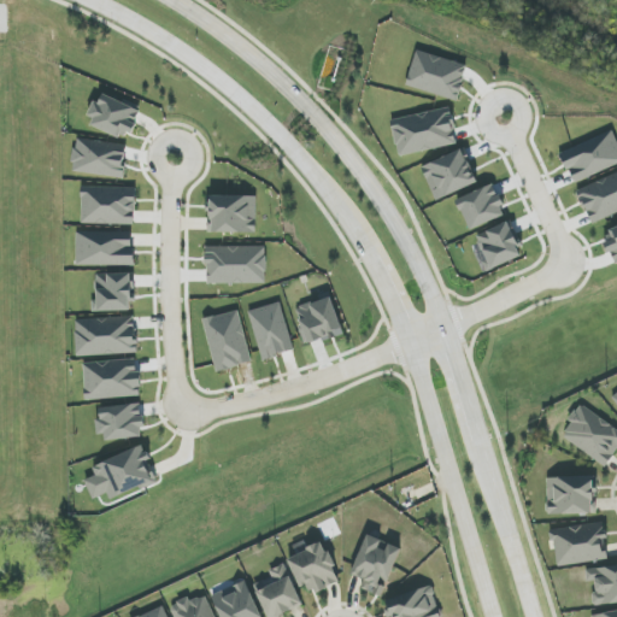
[(458,101),(469,66),(417,51),(406,86),(458,101)]
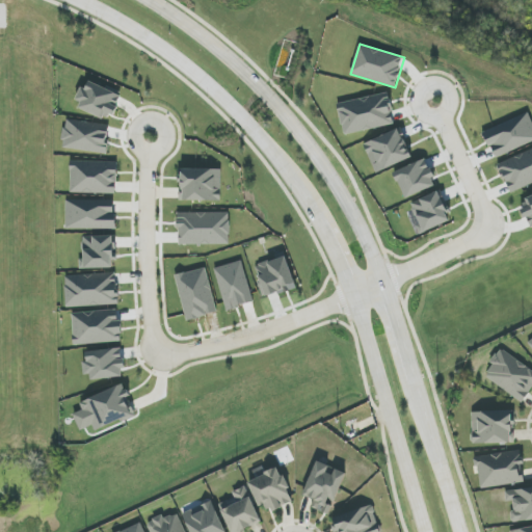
[(78,101),(81,102),(79,108),(111,122),(122,96),(86,80),(78,101)]
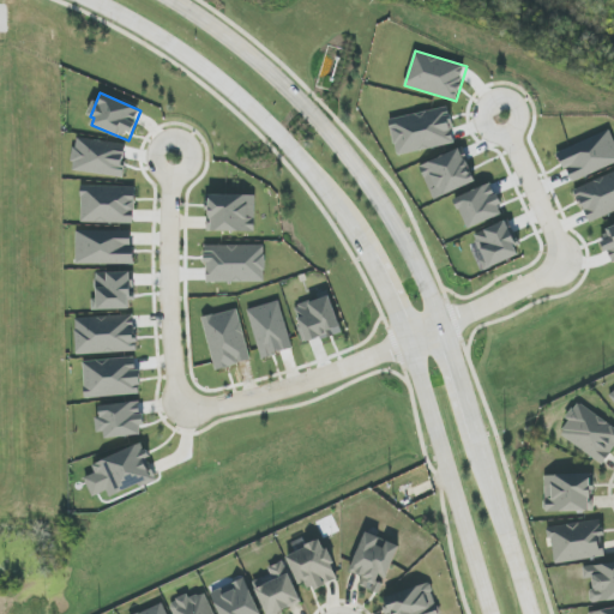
[(398,156),(456,143),(447,107),(390,120),(398,156)]
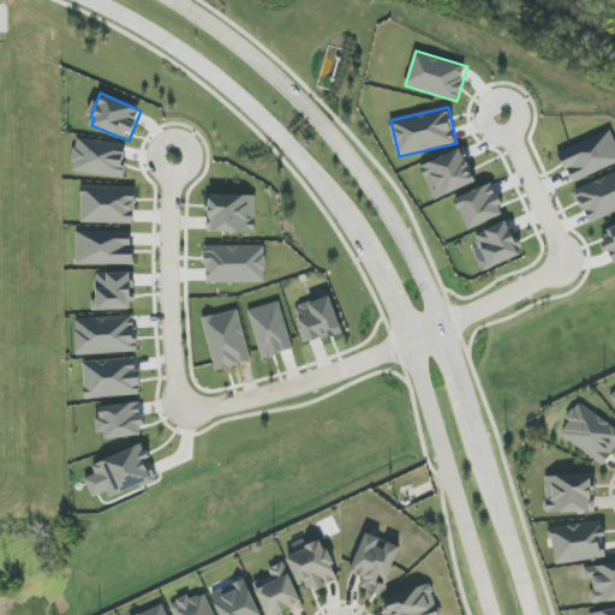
[(614,163),(614,139),(611,131),(560,153),(572,183),(614,163)]
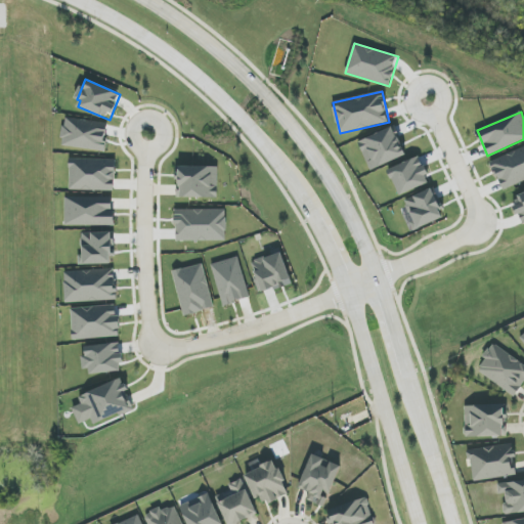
[(105,151),(108,124),(64,118),(61,146),(105,151)]
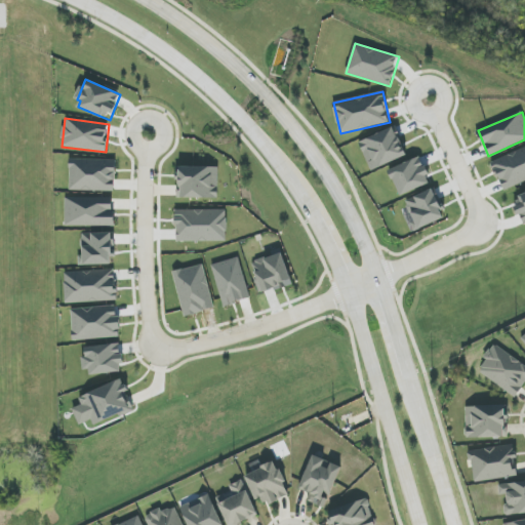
[(359,140),(369,170),(406,156),(396,127),(359,140)]
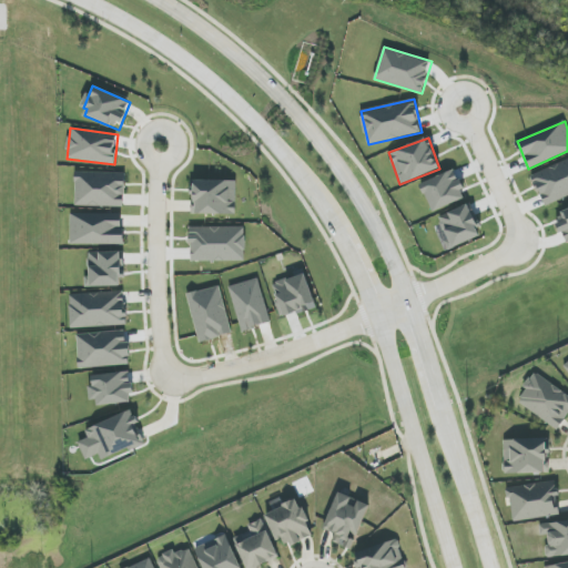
[(541,195),(557,190),(554,180),(565,175),(561,164),(534,175),(541,195)]
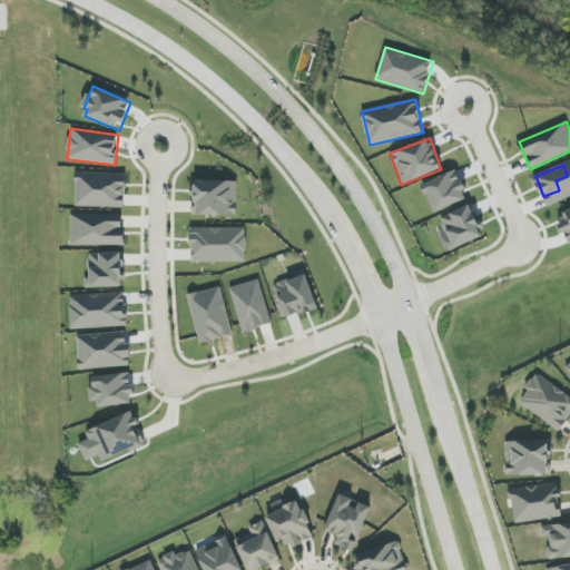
[(435,214),(468,198),(455,170),(422,186),(435,214)]
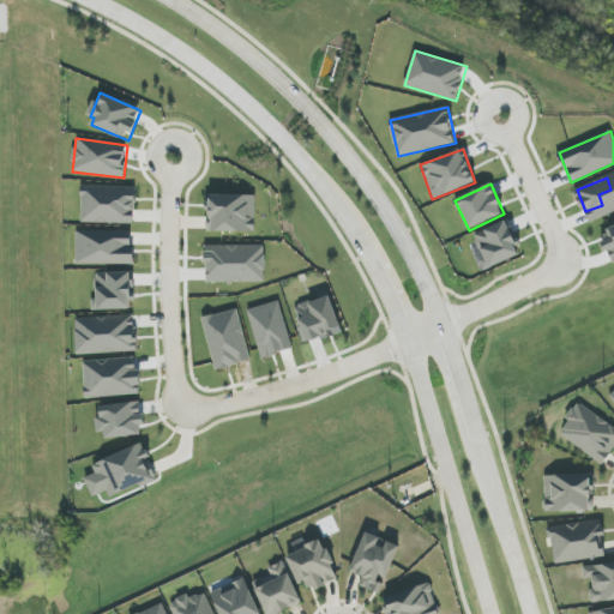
[(82,222),(134,224),(136,187),(82,186),(82,222)]
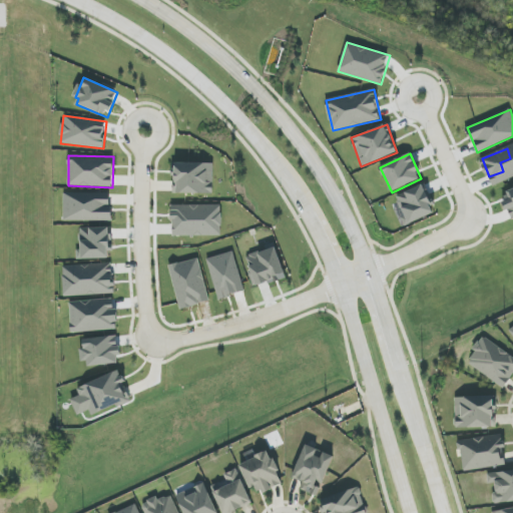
[(212,194),(213,163),(174,162),(173,193),(212,194)]
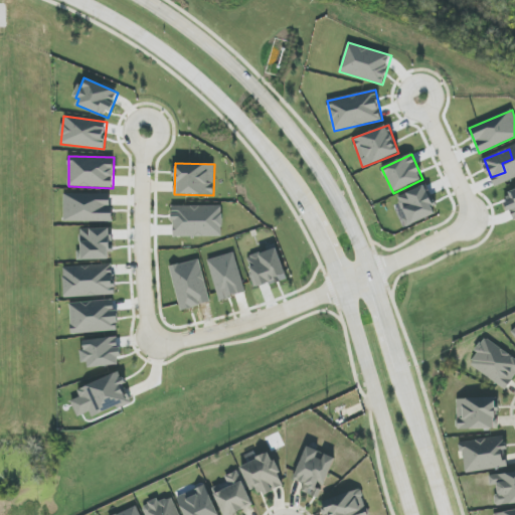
[(63,221),(111,222),(112,194),(64,194),(63,221)]
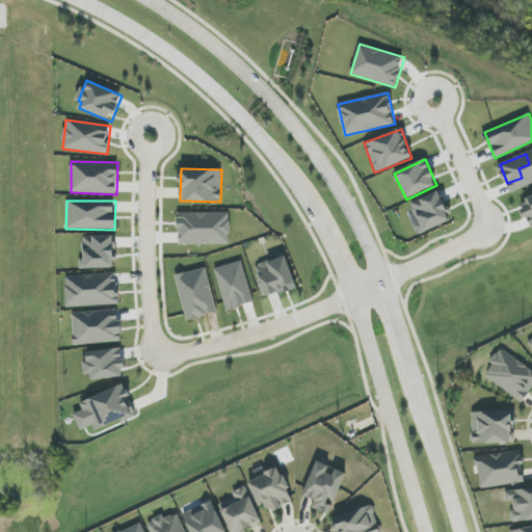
[(296,289),(287,257),(255,265),(264,298),(296,289)]
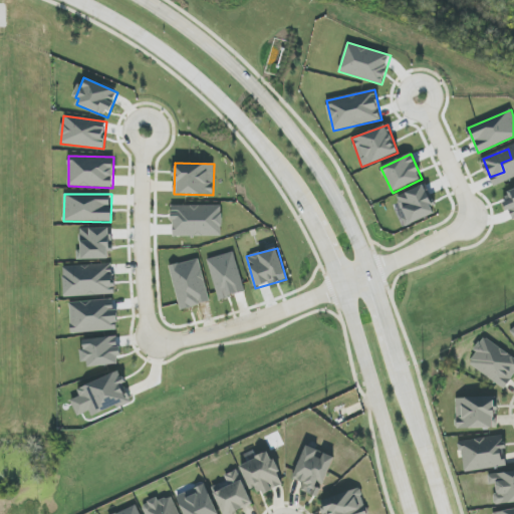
[(469,364),(505,390),(513,376),(513,357),(484,336),(474,351),(477,353),(469,364)]
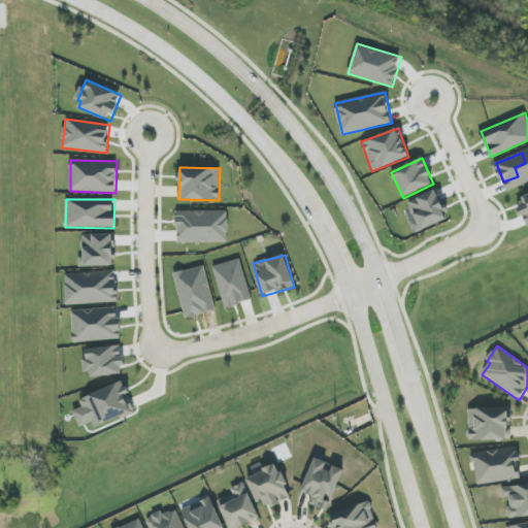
[(77,400),(85,418),(90,416),(94,428),(133,413),(127,394),(129,394),(124,382),(77,400)]
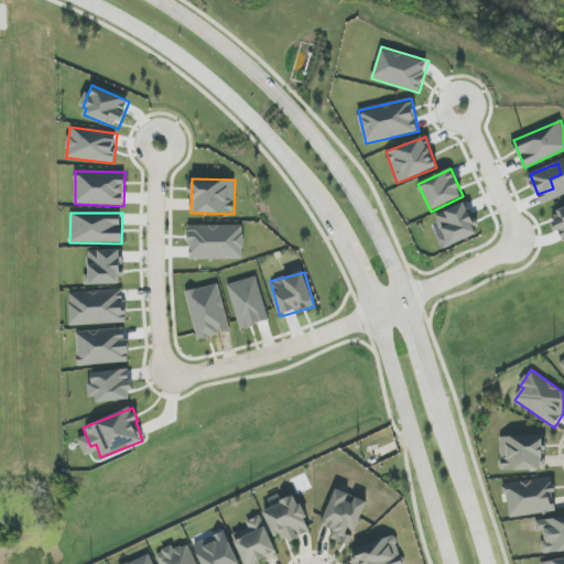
[(501,472),(543,469),(542,435),(500,437),(501,472)]
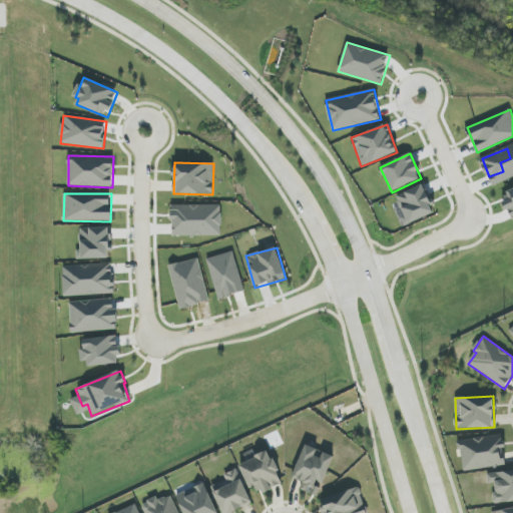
[(506,466),(502,436),(459,440),(463,471),(506,466)]
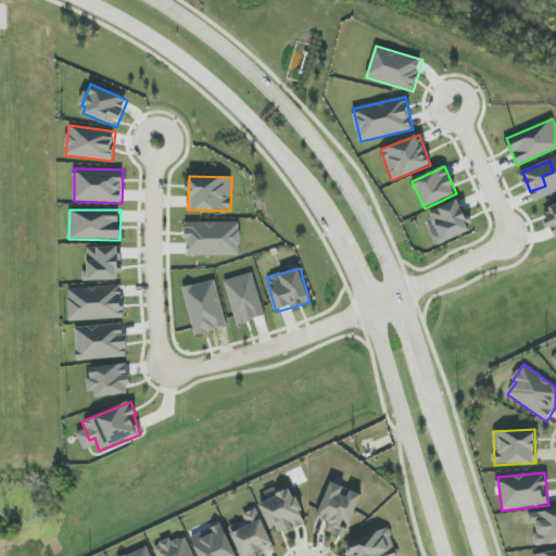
[(350,526),(362,495),(346,489),(348,489),(331,482),(317,518),(328,522),(325,530),(344,538),(349,526),(350,526)]
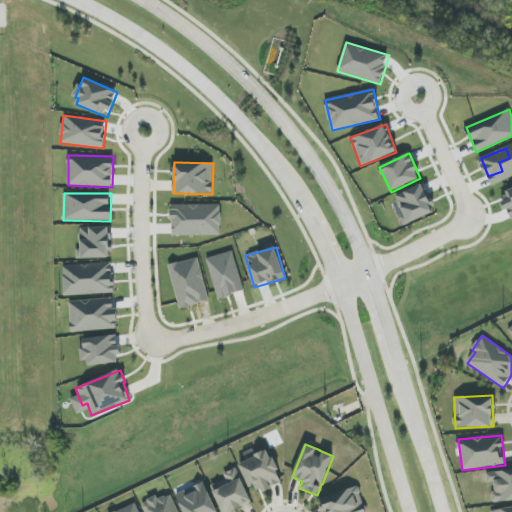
[(270,451),(239,462),(249,488),(257,485),(260,492),(282,484),(270,451)]
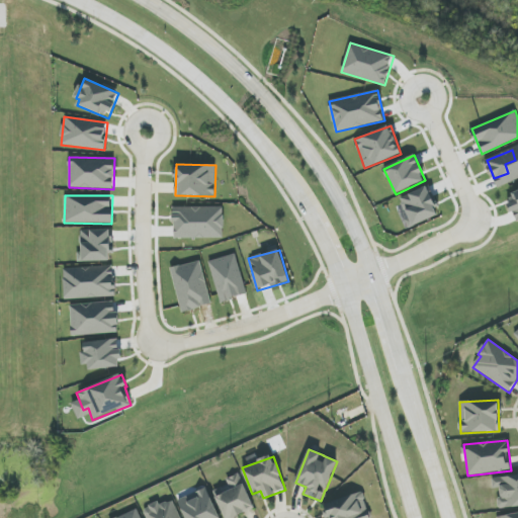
[(234,517),(255,509),(240,473),(226,480),(229,486),(214,492),(225,517),(234,517)]
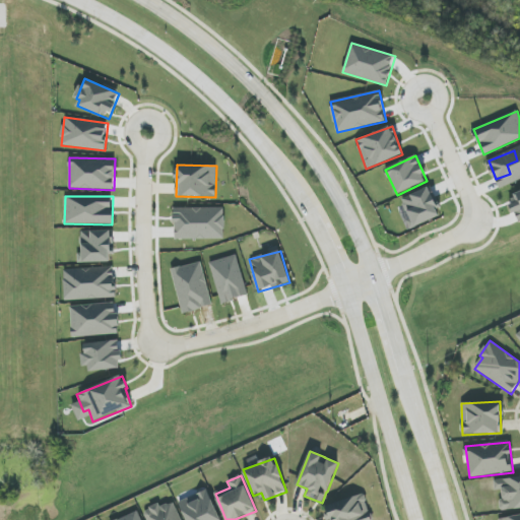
[(519,477),(494,479),(495,491),(500,490),(502,510),(519,508),(519,477)]
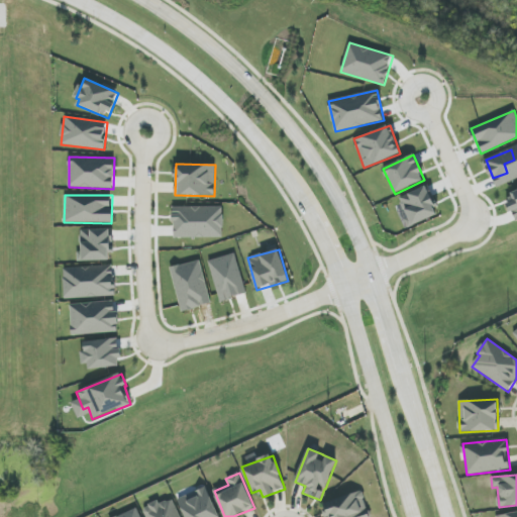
[(178,498),(185,516),(219,516),(206,486),(178,498)]
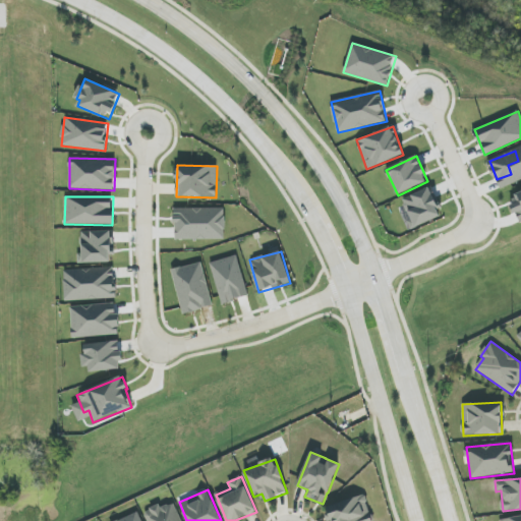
[(326,507),(329,520),(372,520),(364,495),(326,507)]
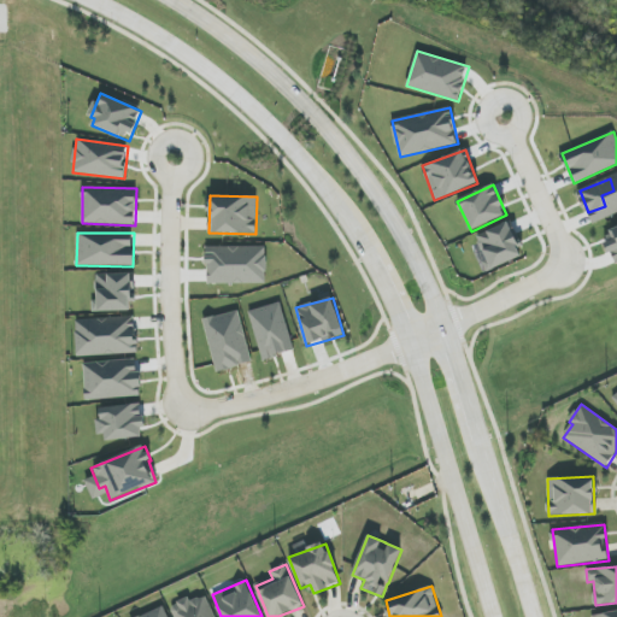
[(215,616),(207,595),(191,601),(189,599),(172,605),(176,616),(215,616)]
